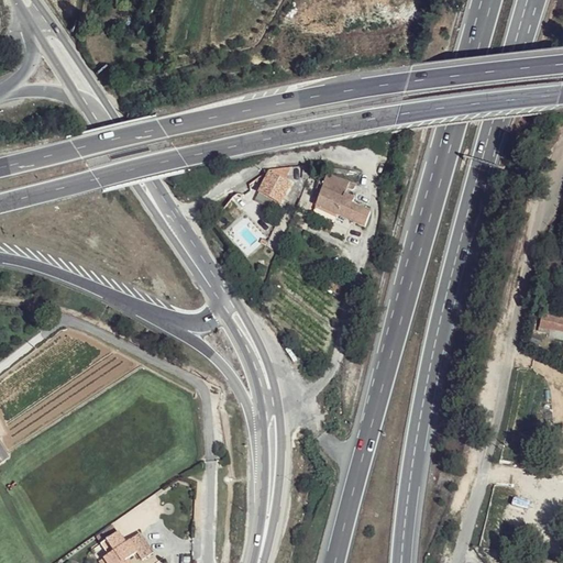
[(290,186),(271,174),(260,195),(279,206),(290,186)]
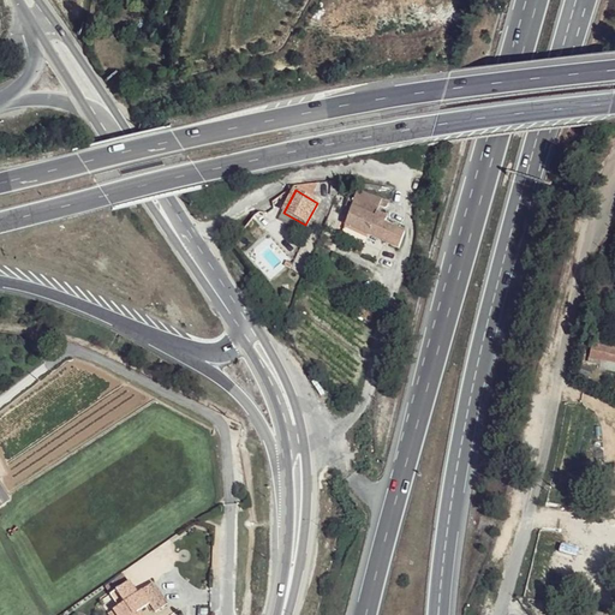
[(382,199),(358,191),(354,201),(350,212),(344,230),(368,238),(376,216),(378,209),(382,199)]
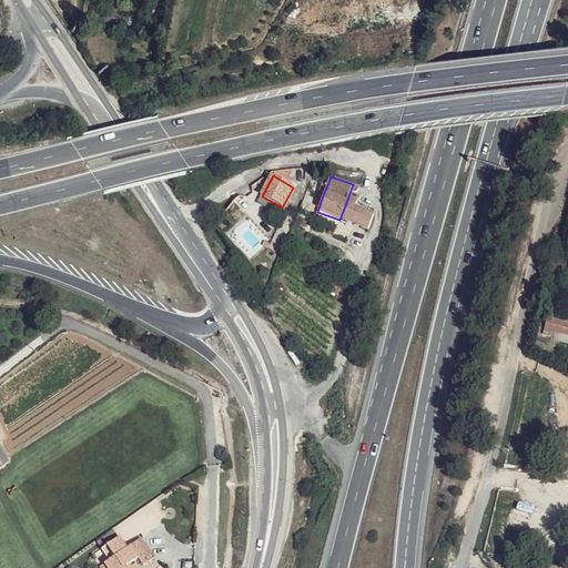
[(327,185),(323,184),(318,193),(323,195),(327,185)]
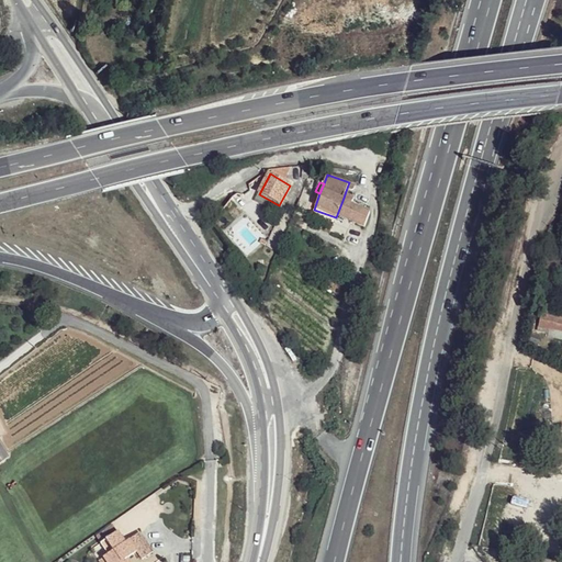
[(357,186),(349,182),(346,191),(353,193),(357,186)]
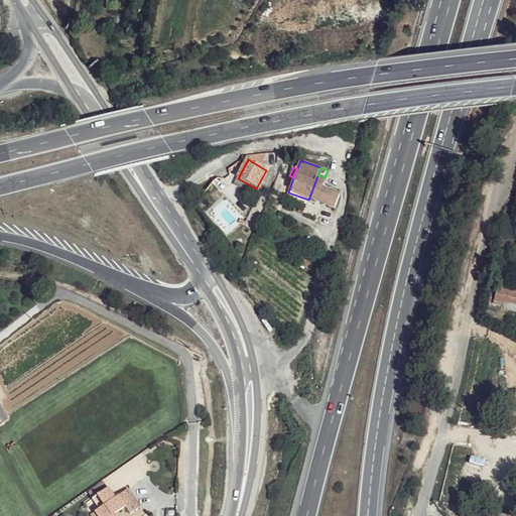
[(325,183),(315,181),(308,200),(335,209),(340,197),(323,190),(325,183)]
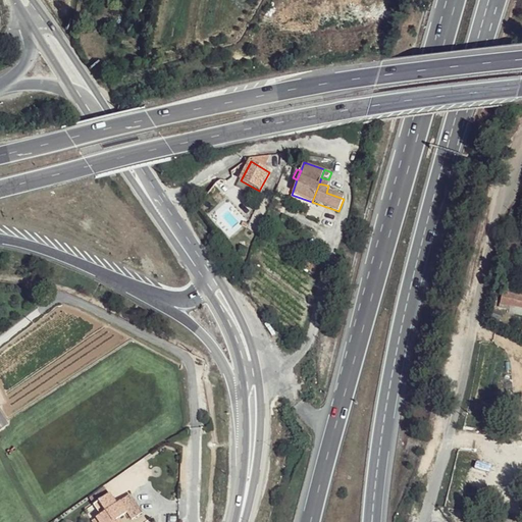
[(521,290),(505,288),(501,309),(511,311),(510,315),(521,316),(521,290)]
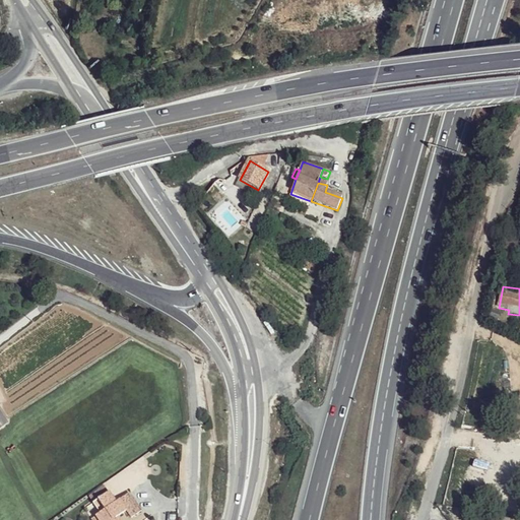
[(0,427),(8,420),(0,408),(0,427)]
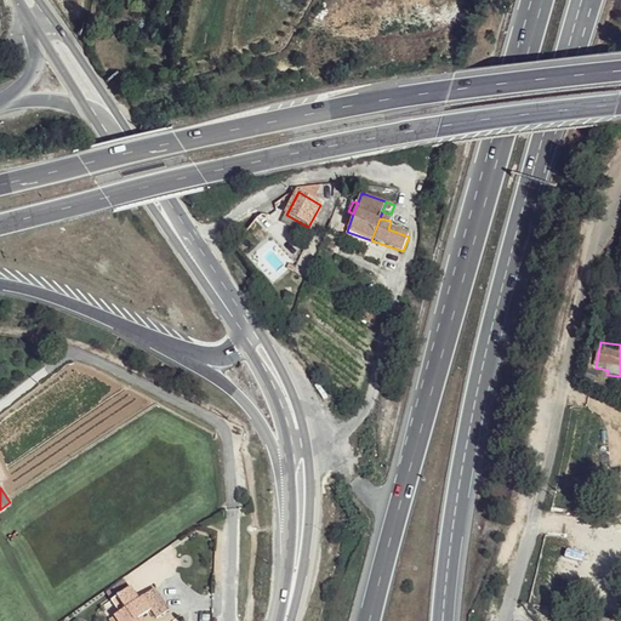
[(123,608),(113,614),(118,620),(147,620),(143,615),(155,605),(163,614),(174,605),(158,584),(143,596),(135,582),(115,594),(123,608)]
